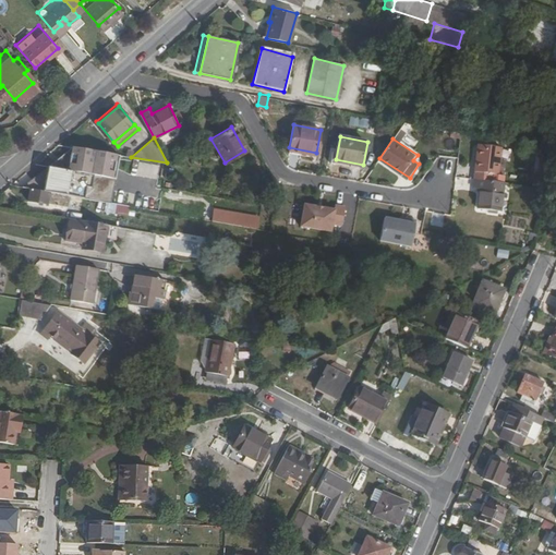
[(500,145),(479,143),(474,186),(482,186),(480,206),(502,208),(504,180),(491,179),(492,171),(498,171),(500,145)]
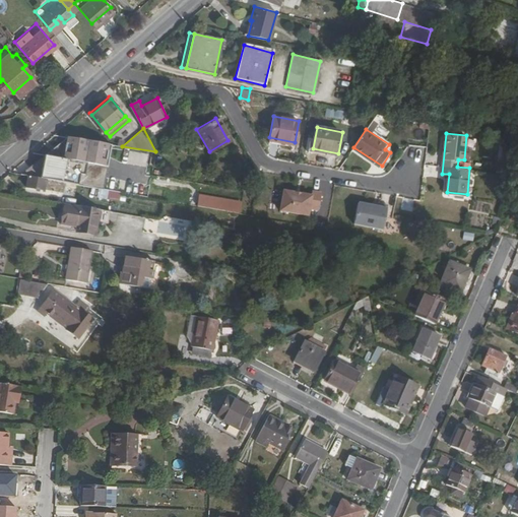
[(38,159),(20,174),(27,175),(55,180),(105,188),(109,165),(54,156),(53,163),(38,159)]
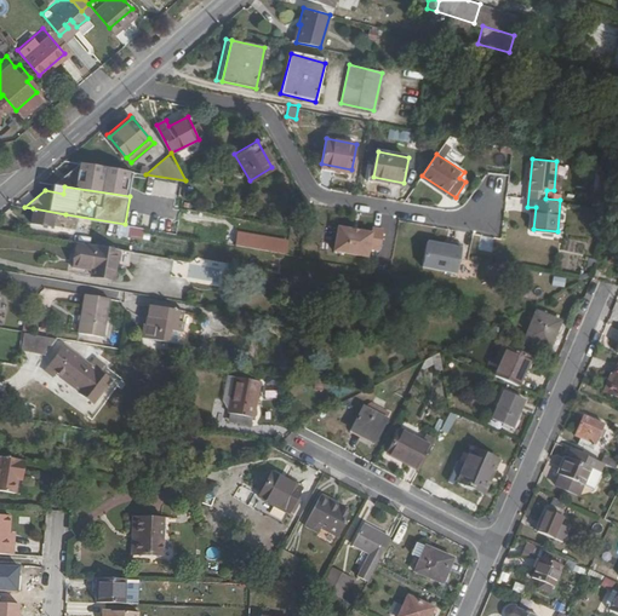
[(66,214),(33,208),(30,223),(51,226),(51,224),(64,226),(66,214)]
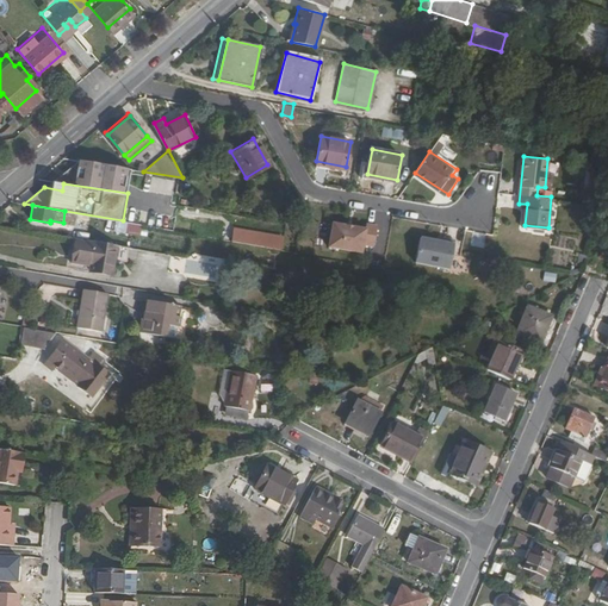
[(314,220),(310,241),(321,243),(322,237),(355,243),(359,219),(326,213),(324,222),(314,220)]
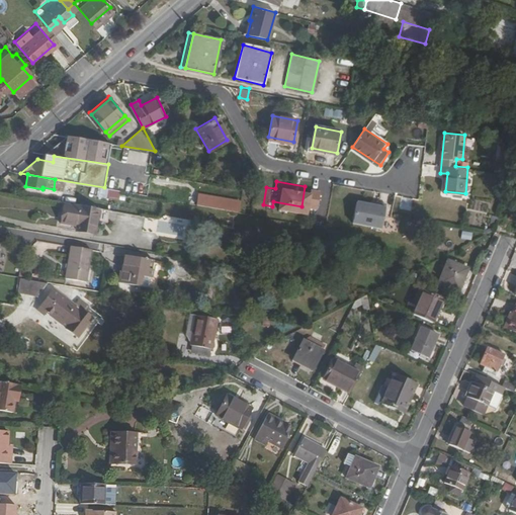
[(106,196),(119,198),(121,191),(107,189),(106,196)]
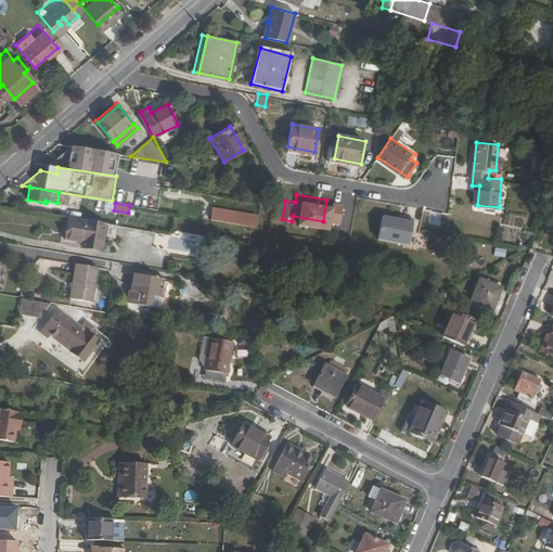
[(211,207),(209,218),(254,226),(256,215),(211,207)]
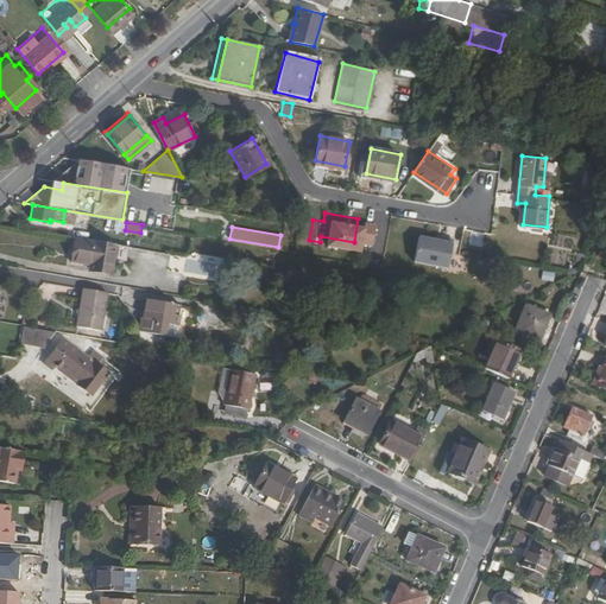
[(469,228),(467,241),(480,243),(483,230),(469,228)]
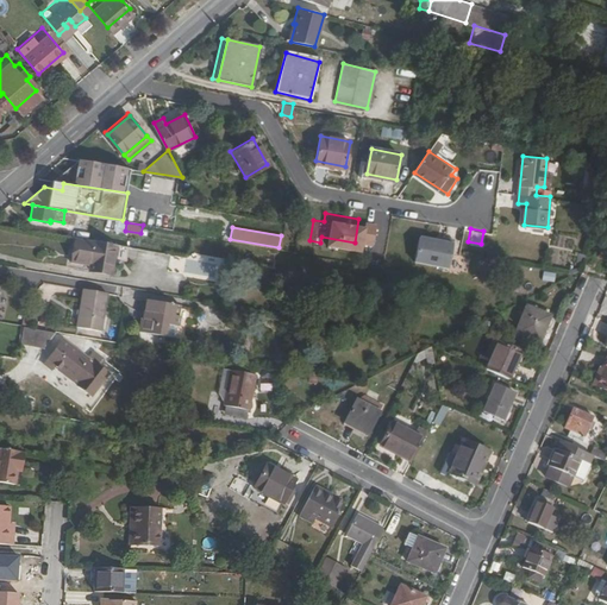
[(451,239),(418,233),(413,259),(446,265),(451,239)]
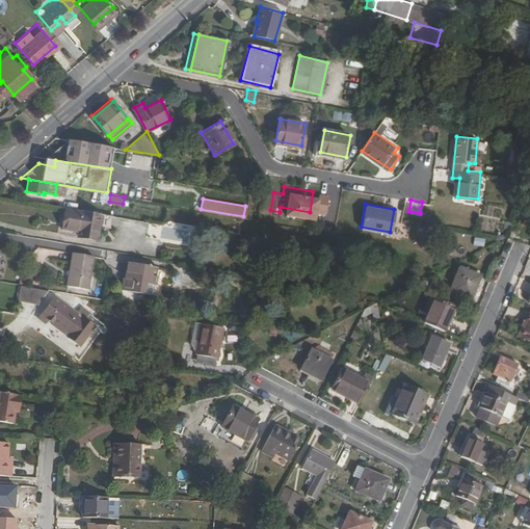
[(100,213),(64,207),(61,230),(78,233),(77,237),(96,240),(100,213)]
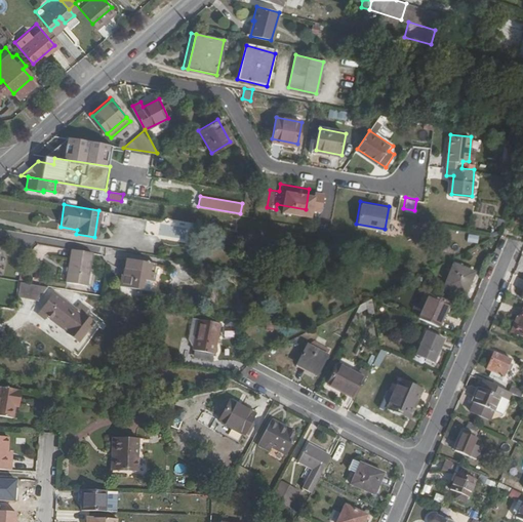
[(465,240),(476,240),(476,232),(466,232),(465,240)]
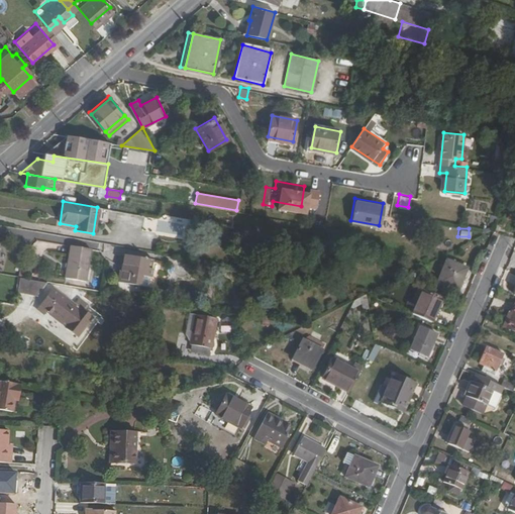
[(94,249),(73,245),(68,278),(88,281),(94,249)]
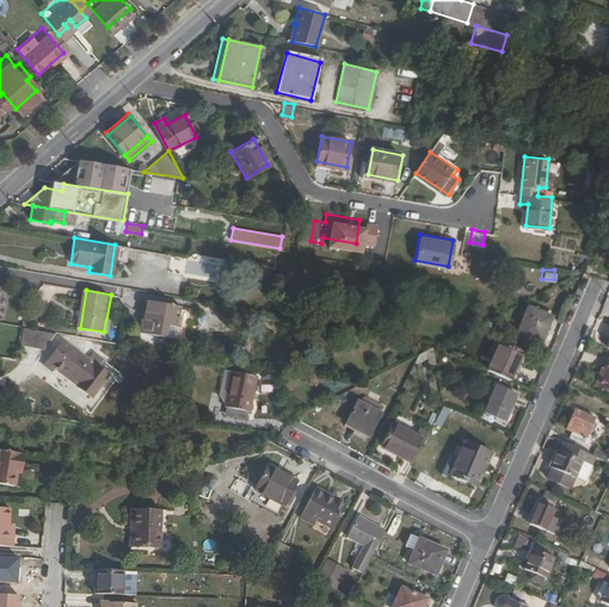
[(146,321),(143,334),(180,341),(186,308),(152,302),(148,322),(146,321)]
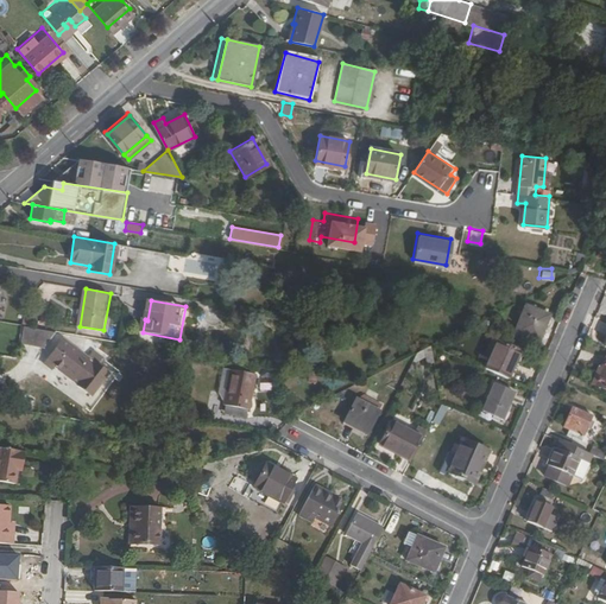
[(526,302),(515,329),(537,338),(549,312),(526,302)]
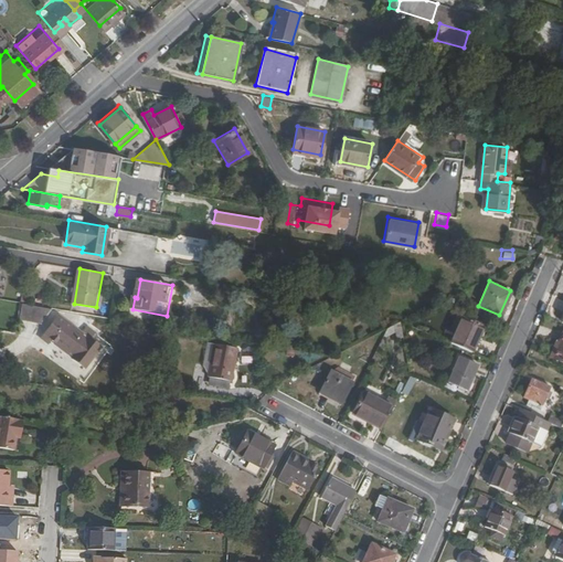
[(49,308),(21,303),(19,317),(41,321),(49,308)]
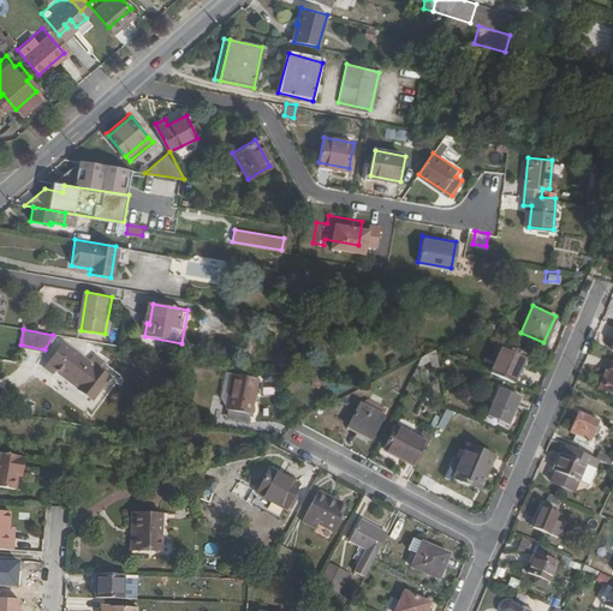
[(85,361),(61,341),(45,360),(53,367),(69,381),(72,377),(78,382),(75,388),(87,399),(106,375),(94,364),(90,367),(84,363),(85,361)]
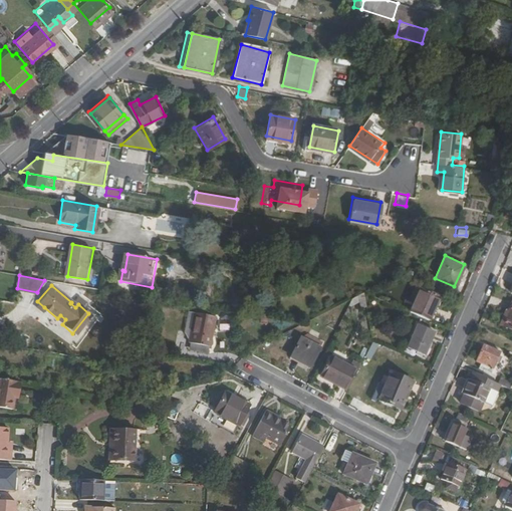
[(410,311),(429,319),(439,295),(421,287),(410,311)]
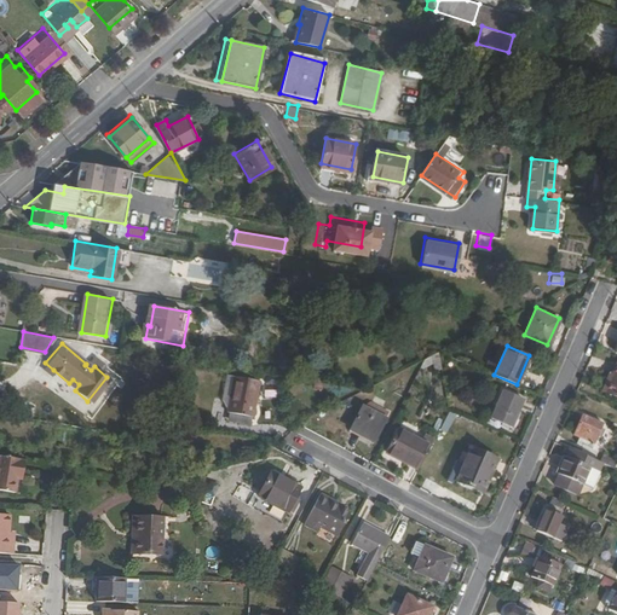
[(616,360),(616,361),(611,371),(609,371),(601,387),(616,393),(616,360)]
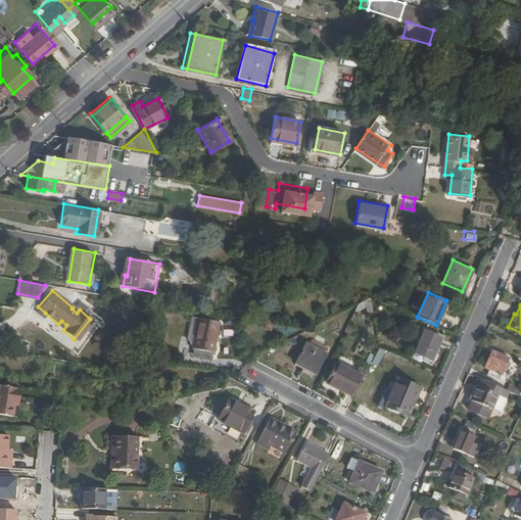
[(45,313),(38,306),(35,311),(42,317),(45,313)]
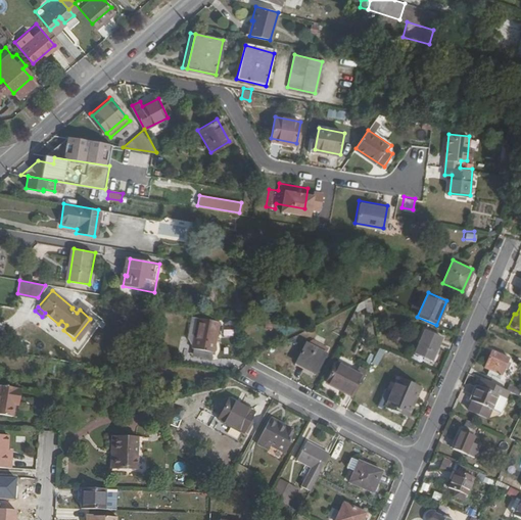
[(372,317),(364,313),(362,317),(359,315),(353,323),(360,327),(364,319),(369,322),(372,317)]
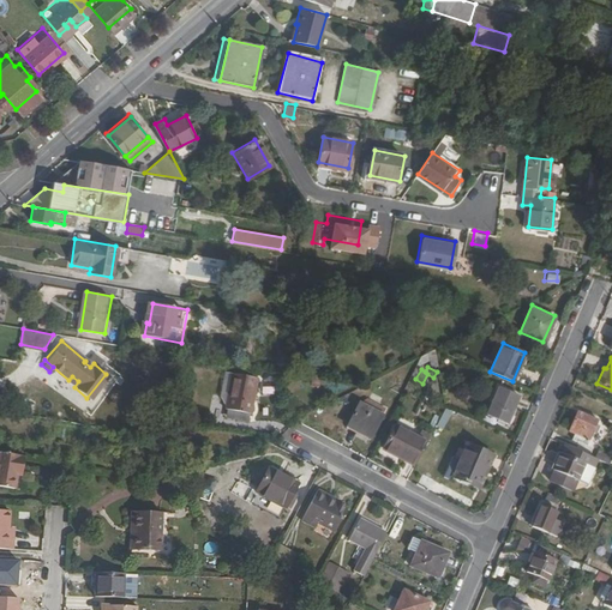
[(257,375),(232,374),(228,420),(253,422),(257,375)]
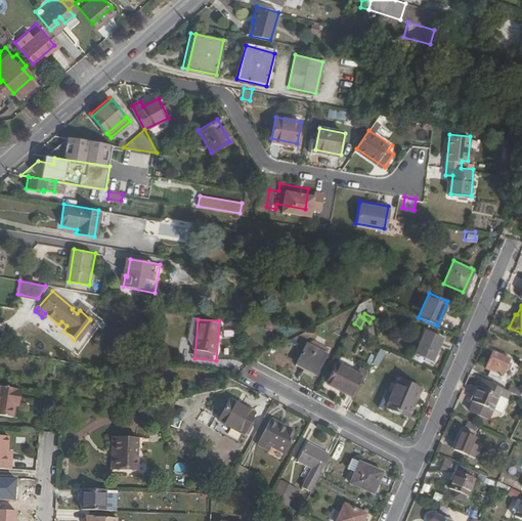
[(433,359),(442,337),(425,330),(416,352),(433,359)]
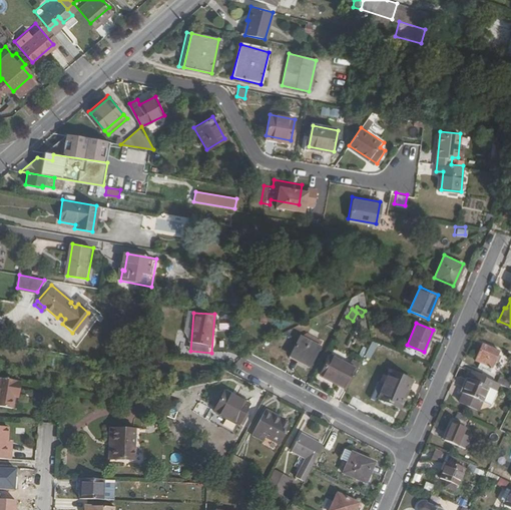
[(309,365),(320,345),(301,335),(290,355),(309,365)]
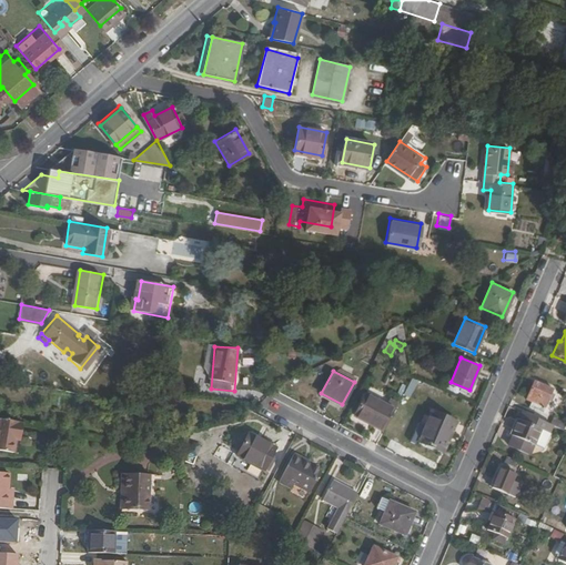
[(407,395),(416,377),(410,374),(401,392),(407,395)]
